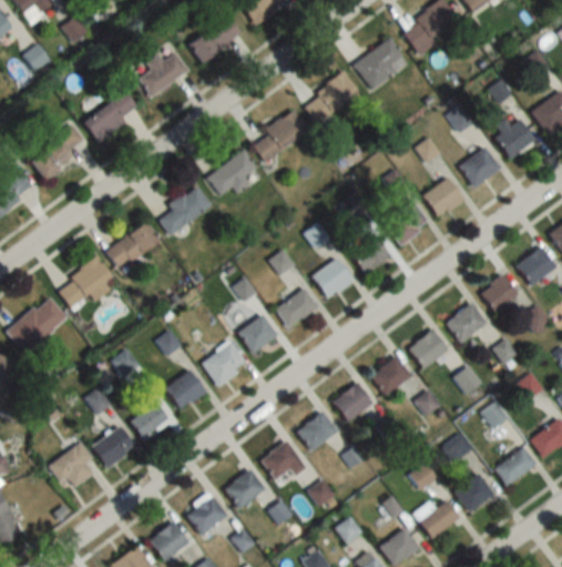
[(13,0),(30,23),(54,7),(50,0),(13,0)]
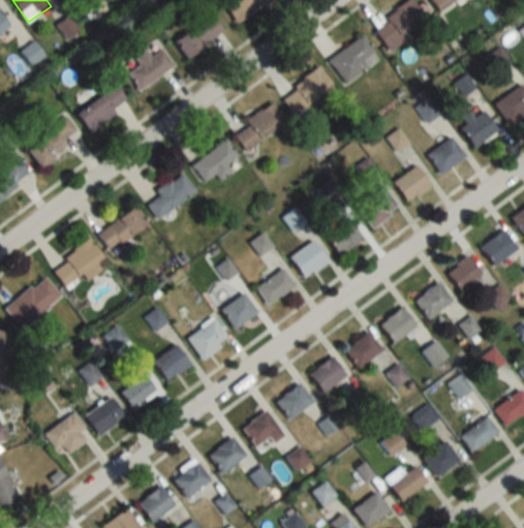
[(229,0),(225,3),(237,23),(272,0),(229,0)]
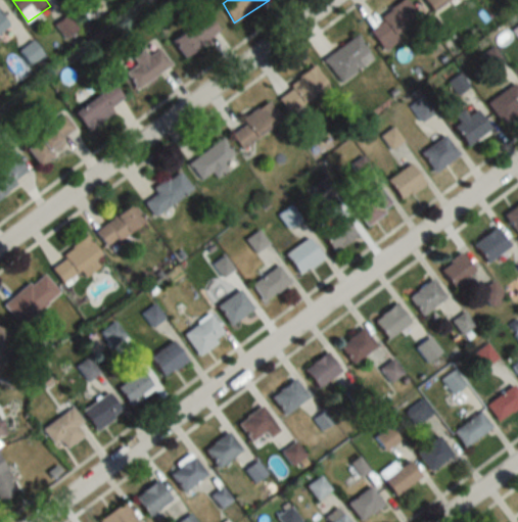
[(403,41),(398,36),(422,18),(409,0),(370,29),(387,52),(403,41)]
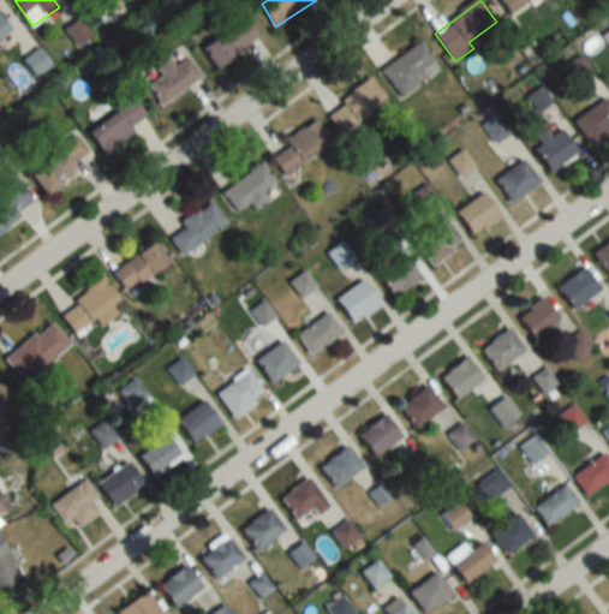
[(501,0),(512,16),(533,0),(501,0)]
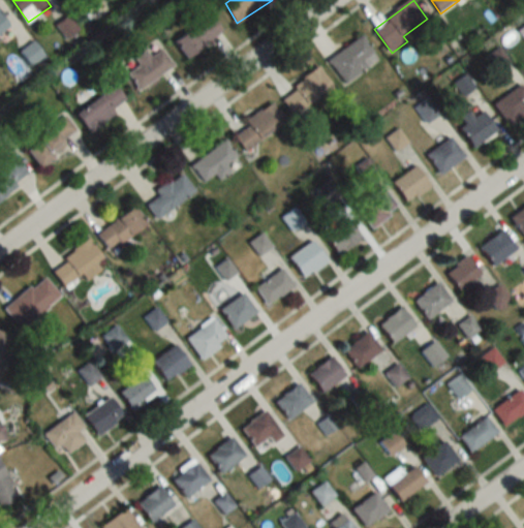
[(0,34),(12,27),(1,8),(0,8),(0,34)]
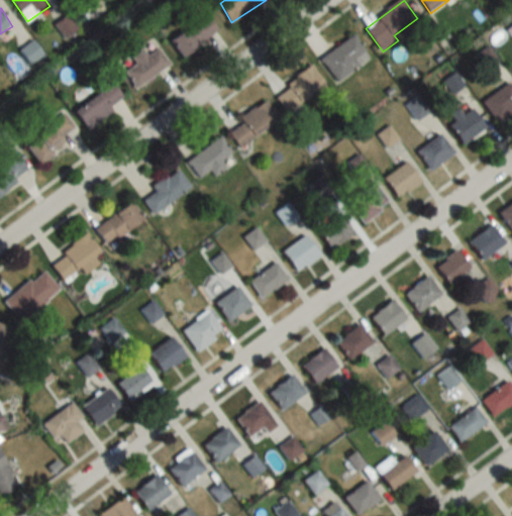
[(172,38),(183,58),(221,33),(210,15),(172,38)]
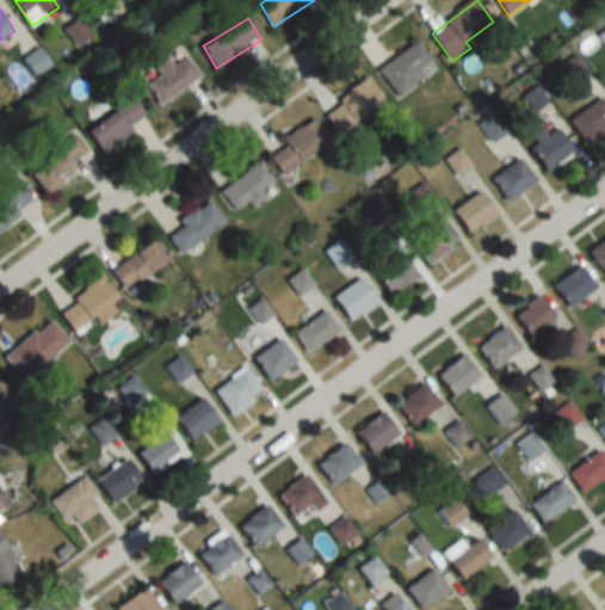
[(382,71),(402,97),(440,68),(420,42),(382,71)]
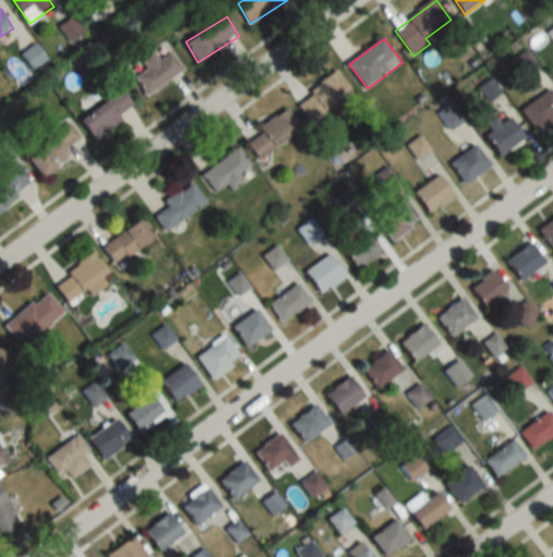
[(157,55),(145,62),(151,70),(139,79),(151,96),(187,70),(173,52),(161,61),(157,55)]
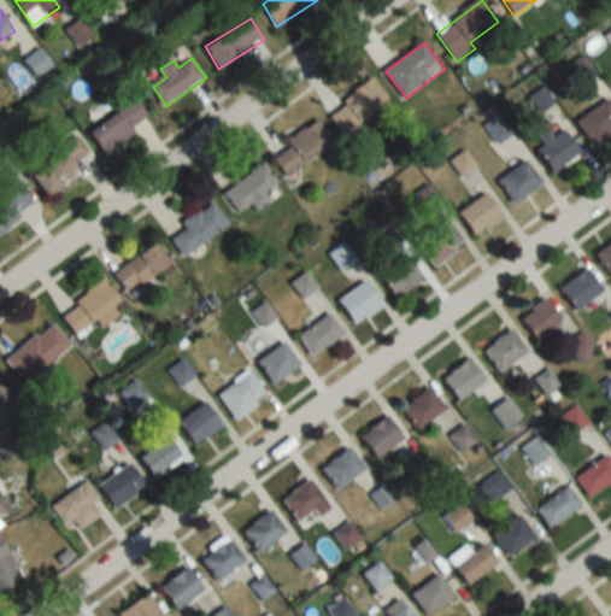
[(335,115),(346,133),(392,105),(376,80),(344,100),(347,107),(335,115)]
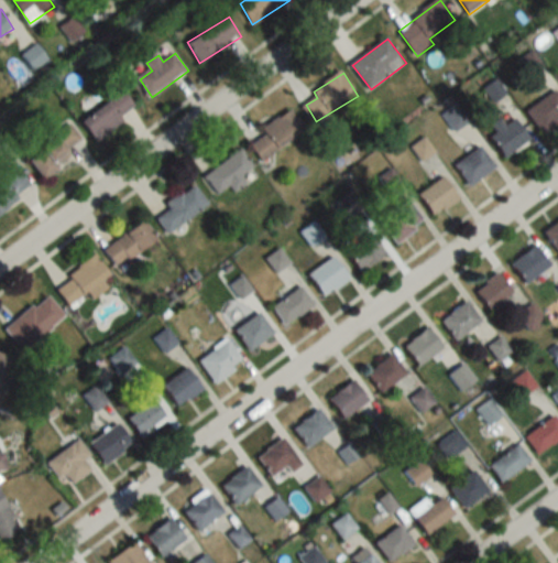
[(83,121),(97,141),(139,110),(124,90),(83,121)]
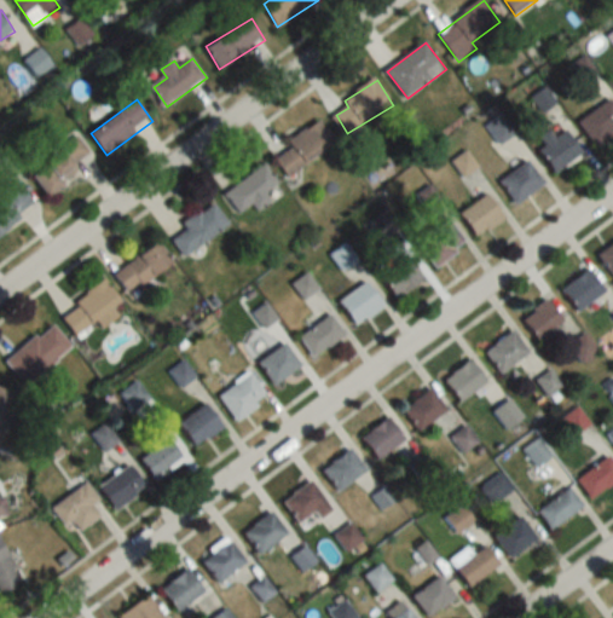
[(612,100),(611,99),(580,125),(601,148),(612,137),(612,100)]
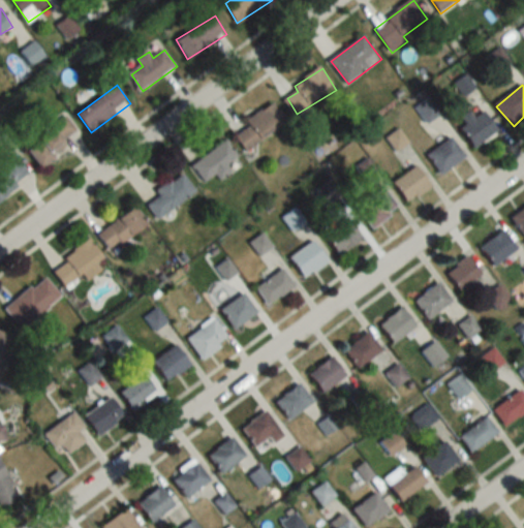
[(248,121),(252,128),(237,137),(247,153),(288,125),(274,104),(248,121)]
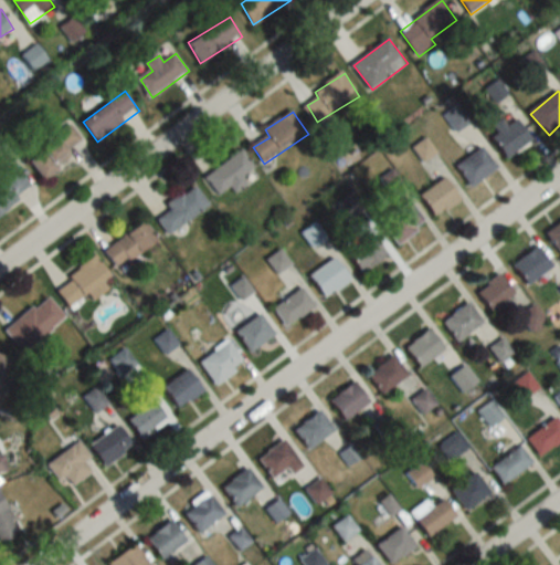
[(496,127),(500,133),(493,139),(510,160),(535,142),(518,121),(509,127),(505,121),(496,127)]
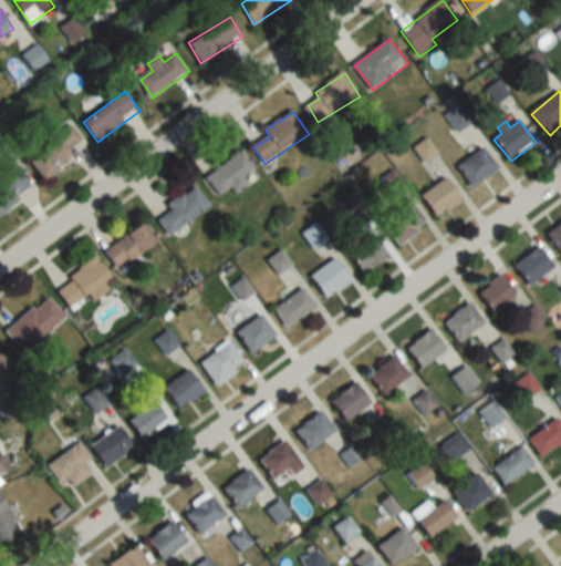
[(75,158),(70,152),(85,141),(74,126),(30,161),(45,181),(75,158)]
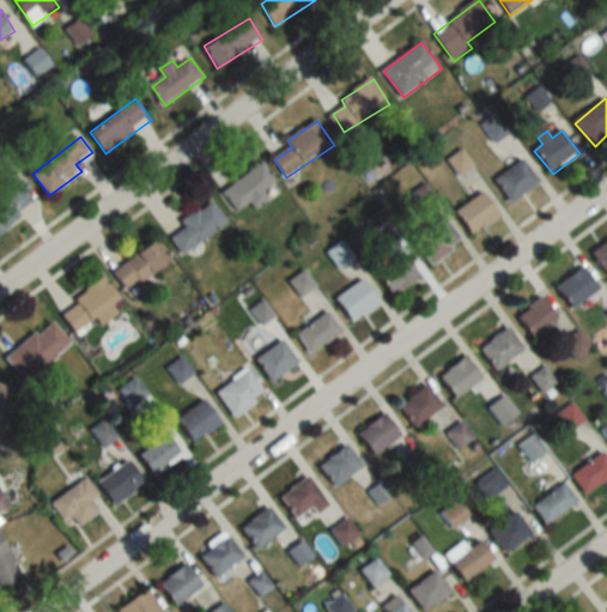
[(541,183),(526,159),(497,179),(513,203),(541,183)]
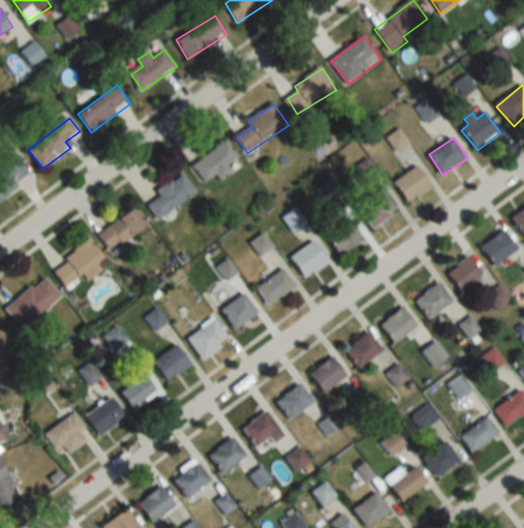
[(194,165),(207,183),(217,176),(221,182),(234,174),(228,166),(240,158),(228,142),(194,165)]
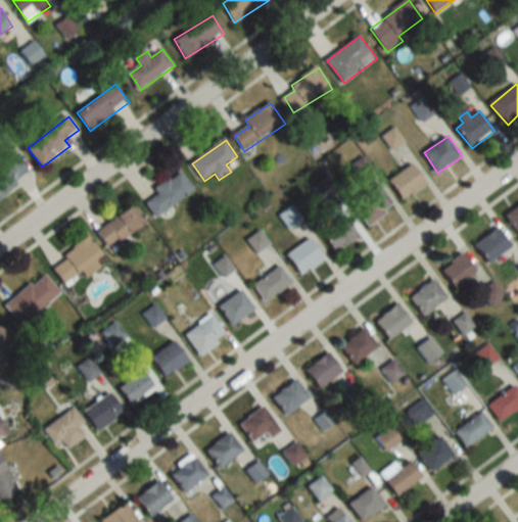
[(0,199),(19,187),(16,181),(30,172),(11,145),(0,152),(0,158),(6,169),(0,172),(0,199)]
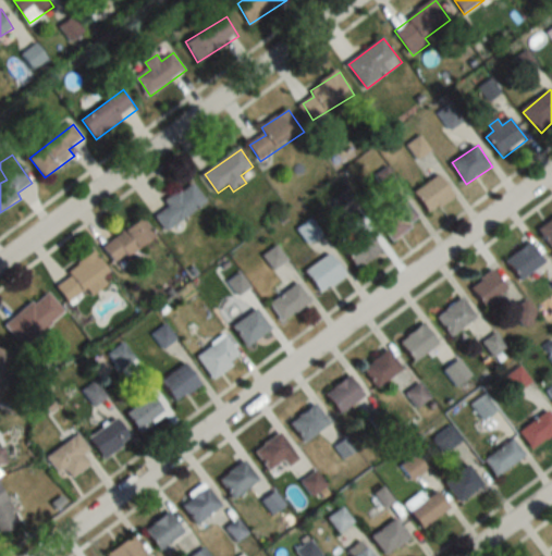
[(455,196),(441,174),(415,192),(430,213),(455,196)]
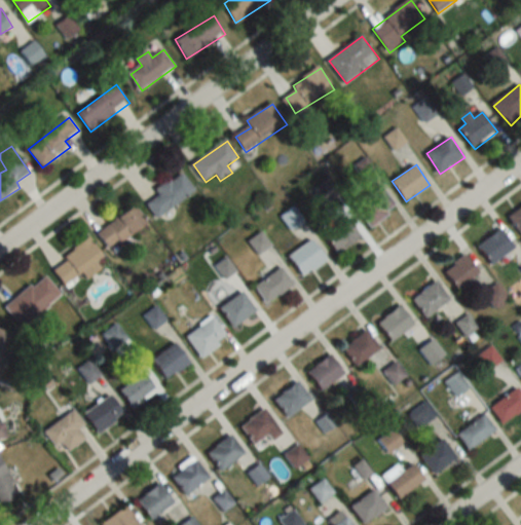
[(156,190),(160,196),(149,203),(158,218),(197,192),(184,173),(156,190)]
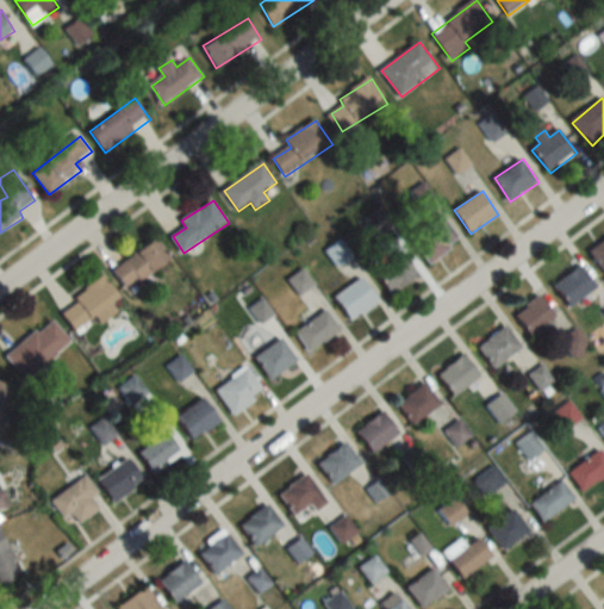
[(413,238),(431,263),(464,241),(446,216),(413,238)]
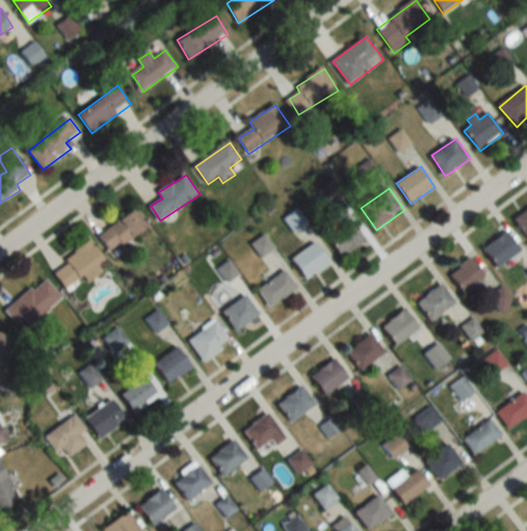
[(150,227),(137,209),(100,235),(111,253),(150,227)]
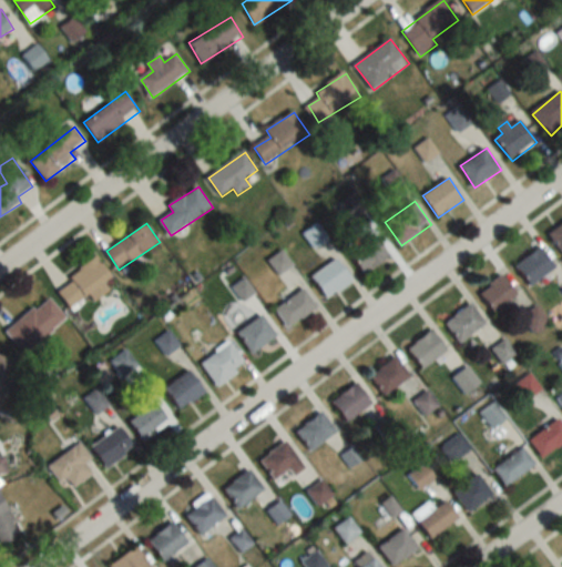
[(561,225),(551,233),(561,247),(561,225)]
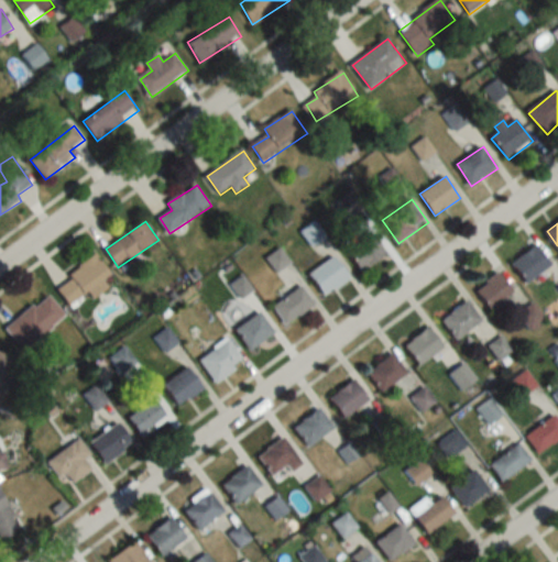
[(389,251),(372,231),(348,252),(364,272),(389,251)]
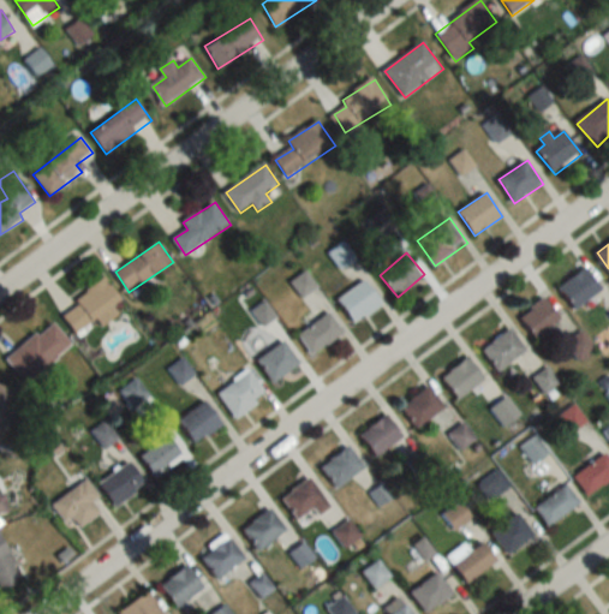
[(603,290),(587,267),(560,286),(574,309),(603,290)]
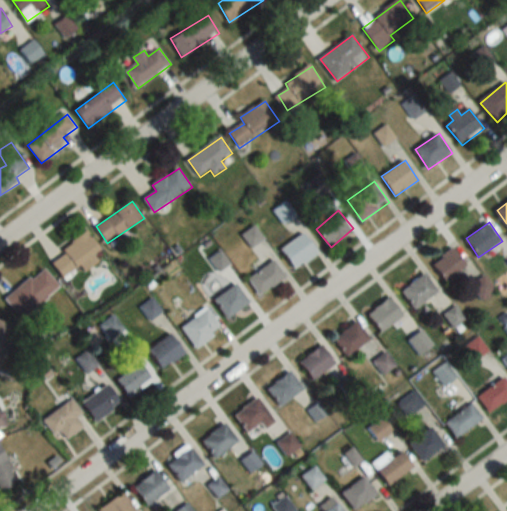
[(296,269),(319,253),(305,232),(282,248),(296,269)]
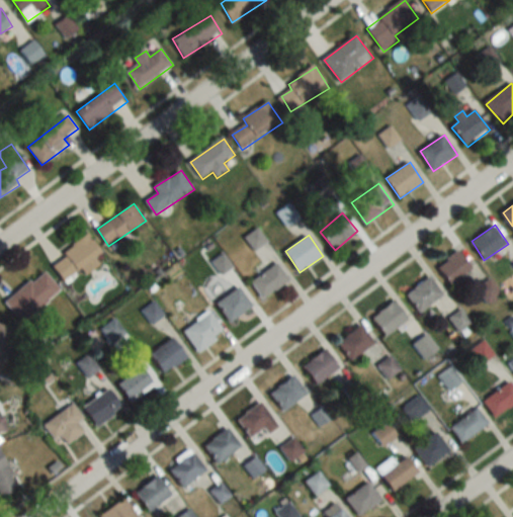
[(103,253),(90,236),(53,264),(65,281),(84,268),(89,275),(101,266),(96,258),(103,253)]
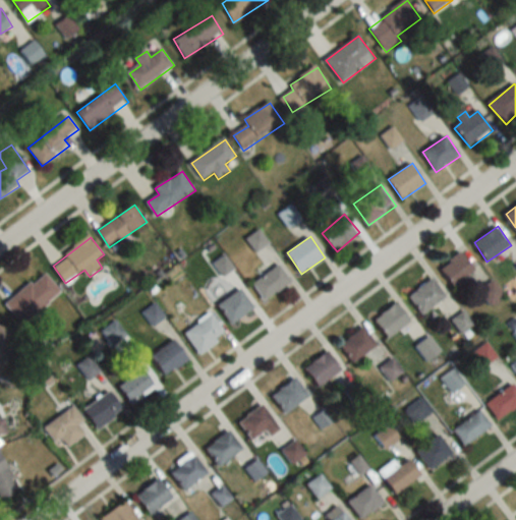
[(476,271),(462,251),(441,268),(456,287),(476,271)]
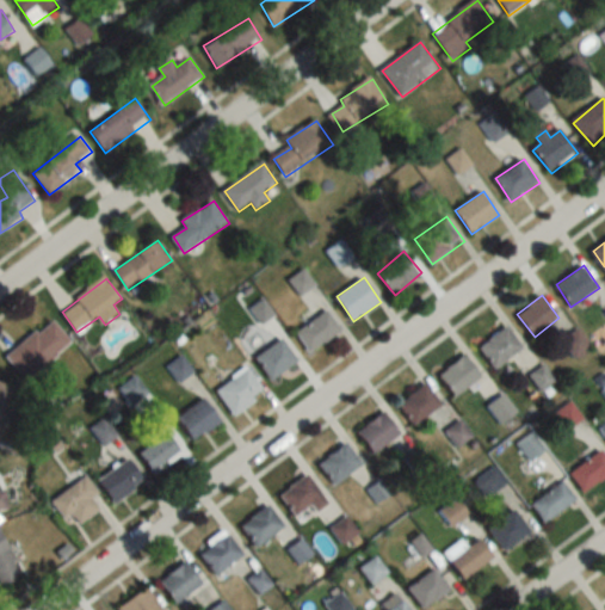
[(297,332),(312,352),(344,330),(328,309),(297,332)]
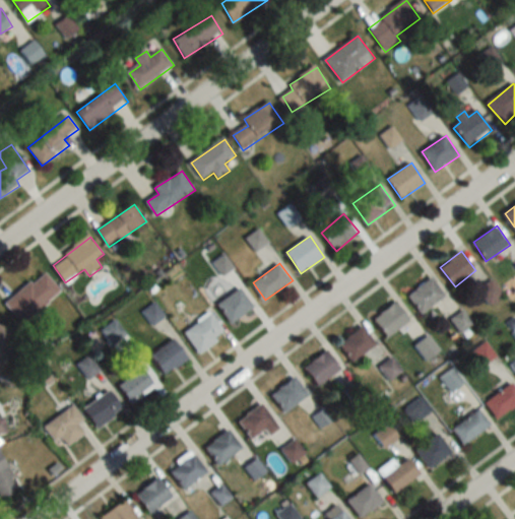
[(26,324),(62,292),(44,271),(8,305),(26,324)]
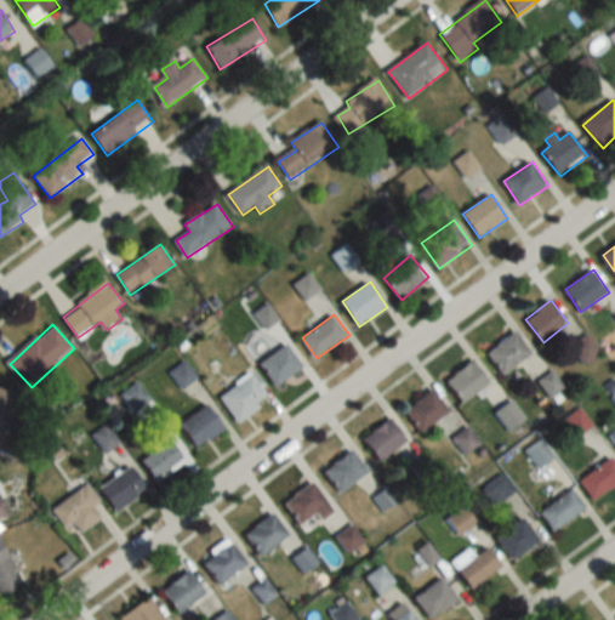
[(506,375),(533,352),(514,331),(489,354),(506,375)]
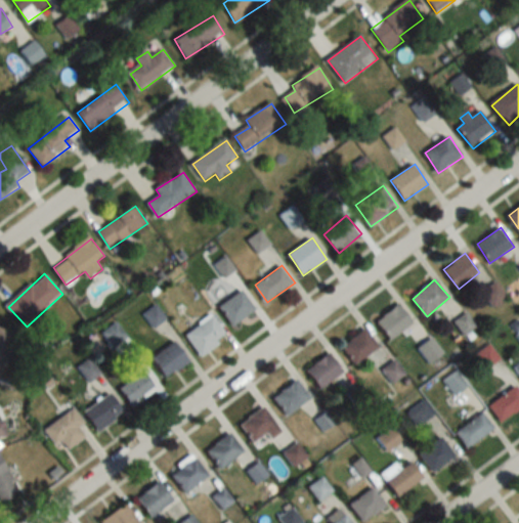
[(495,307),(509,297),(498,282),(483,293),(495,307)]
